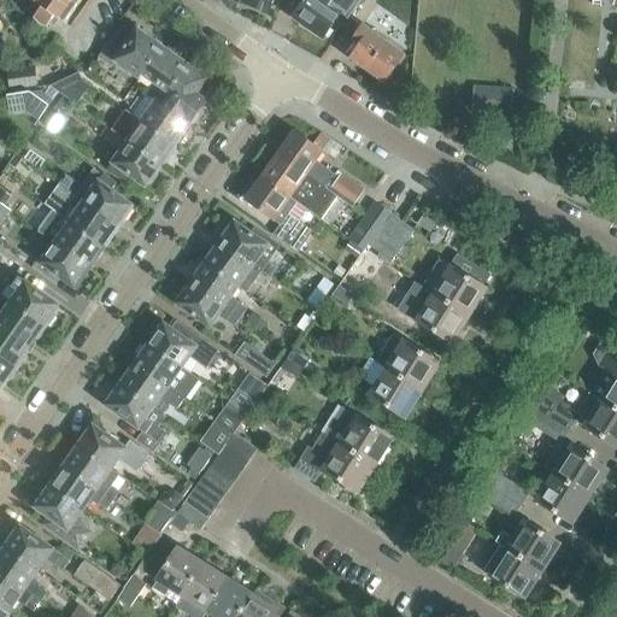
[(29,0),(41,9),(34,19),(40,25),(46,29),(54,17),(64,24),(81,0),(29,0)]
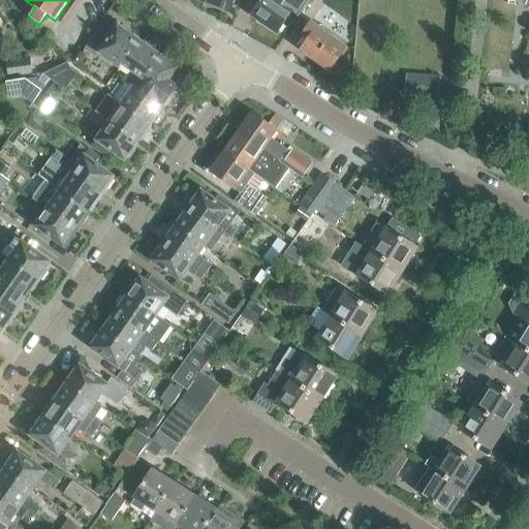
[(197,0),(197,1),(229,12),(234,0),(197,0)]
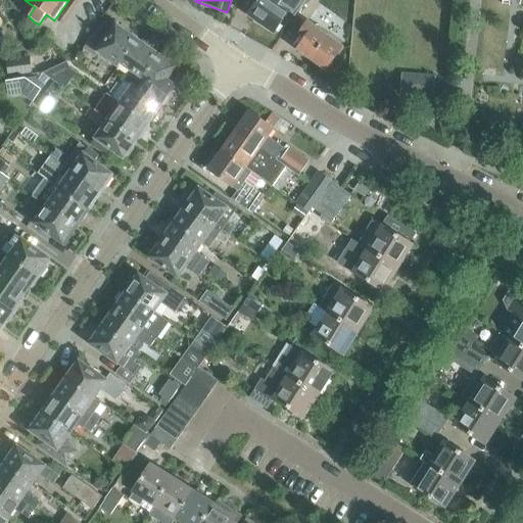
[(258,0),(248,15),(274,34),(289,11),(294,15),(304,0),(258,0)]
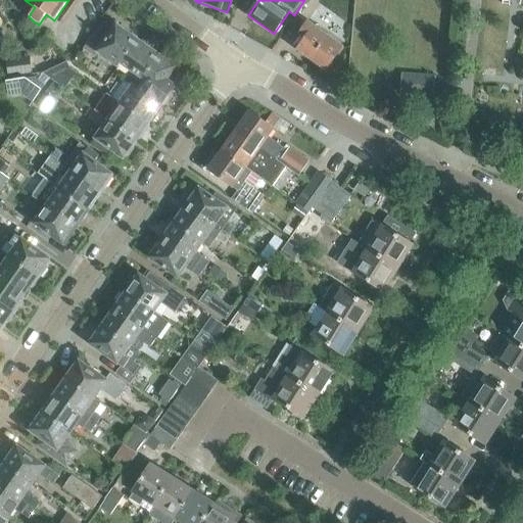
[(329,11),(329,20),(346,21),(347,0),(323,0),(322,11),(329,11)]
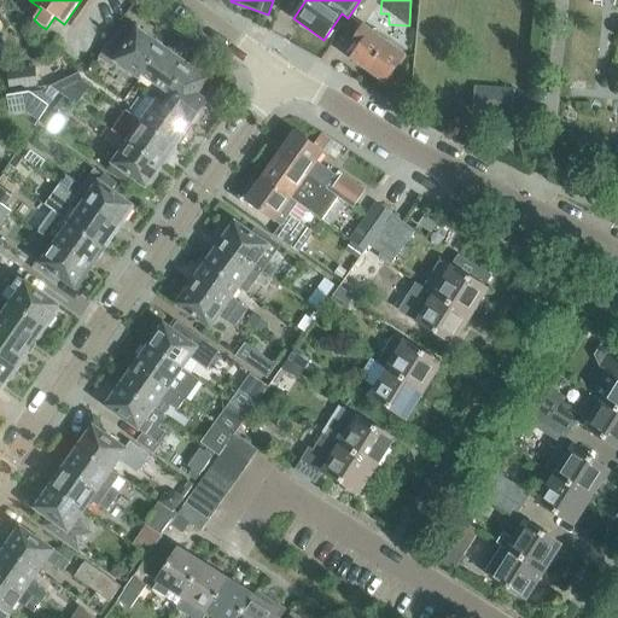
[(361,46),(351,59),(385,83),(404,57),(363,27),(354,40),(361,46)]
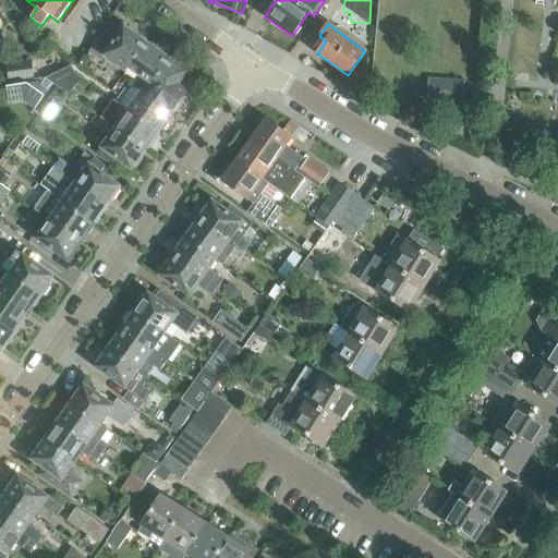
[(110,25),(89,53),(101,62),(105,58),(128,74),(132,69),(130,68),(146,44),(122,27),(119,32),(110,25)]
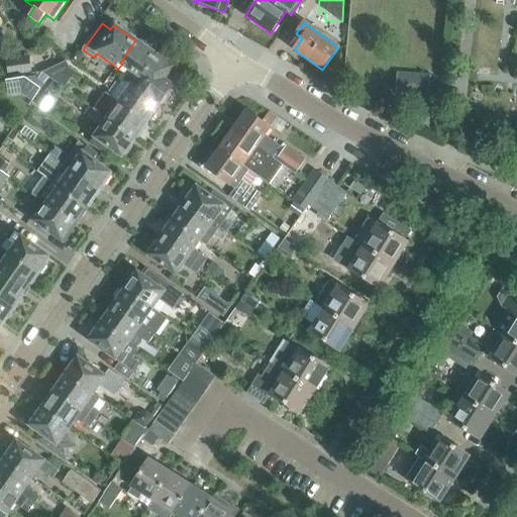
[(159,57),(135,40),(120,63),(122,64),(133,72),(128,78),(130,79),(138,86),(159,57)]
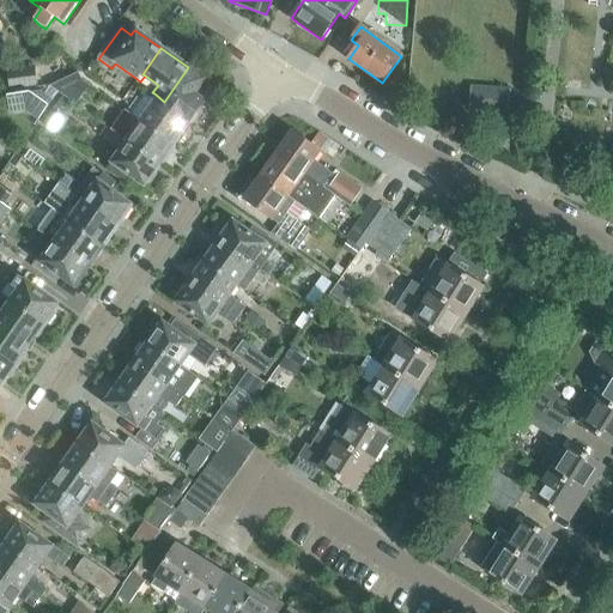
[(200,50),(194,59),(199,61),(204,54),(200,50)]
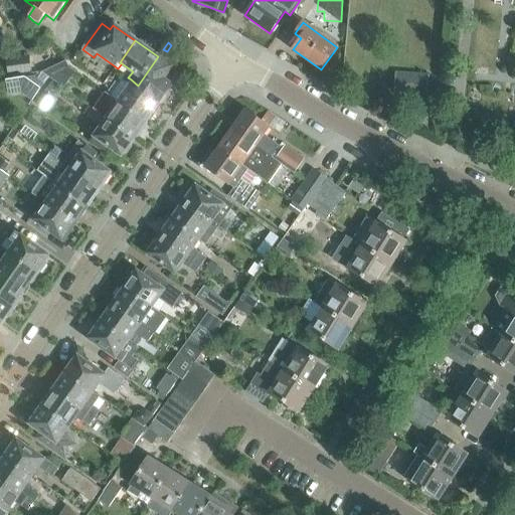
[(158,56),(138,86),(161,102),(173,86),(165,80),(173,67),(158,56)]
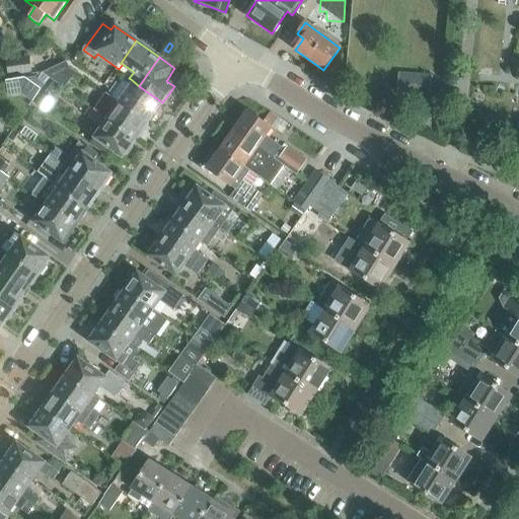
[(68,61),(44,72),(65,87),(76,71),(70,66),(68,61)]
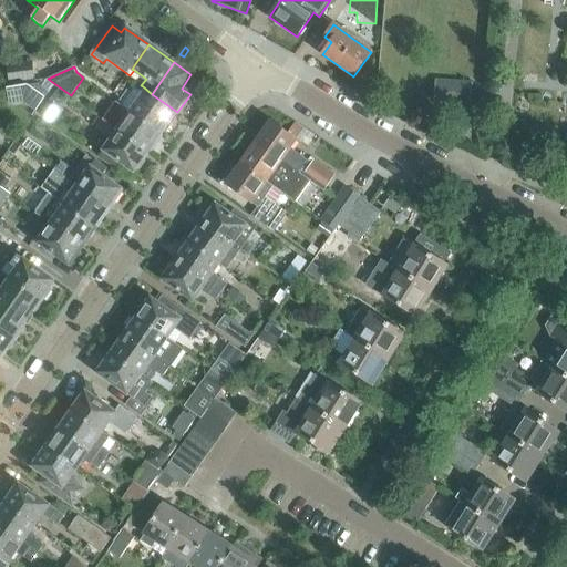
[(435,78),(433,102),(470,106),(472,81),(435,78)]
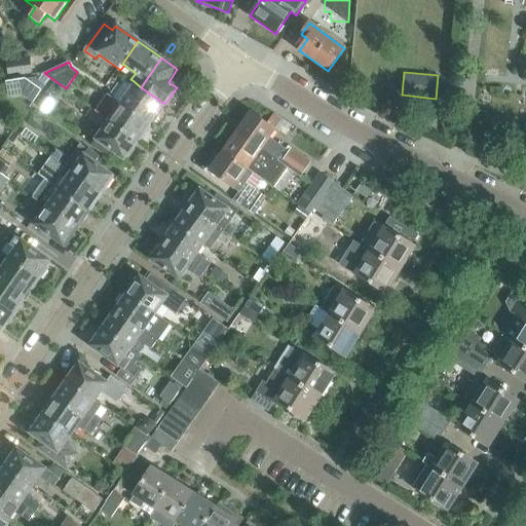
[(164,104),(141,87),(133,80),(129,84),(120,77),(107,95),(150,124),(164,104)]
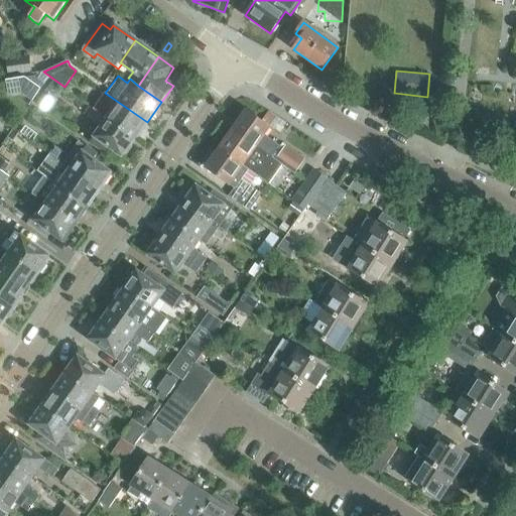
[(21,94),(31,101),(32,101),(40,89),(24,78),(7,81),(9,96),(21,94)]
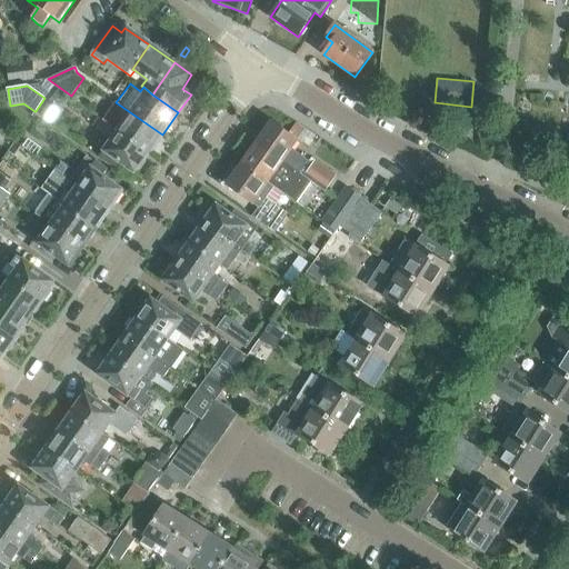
[(40,115),(49,122),(59,109),(50,101),(40,115)]
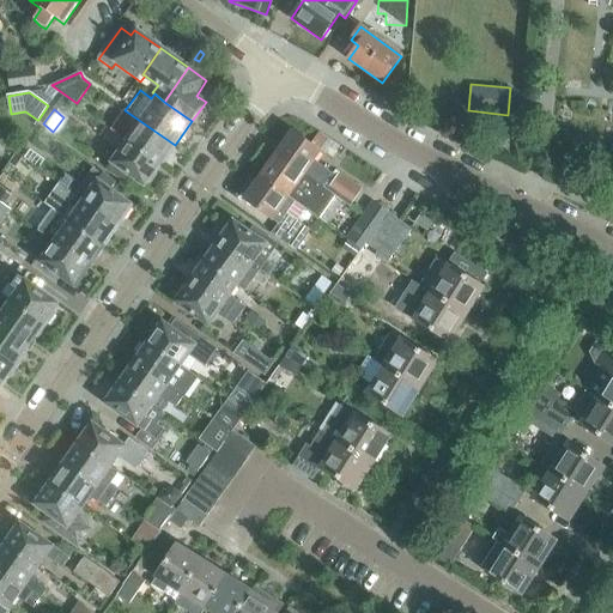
[(125,110),(111,129),(113,131),(161,165),(175,145),(125,110)]
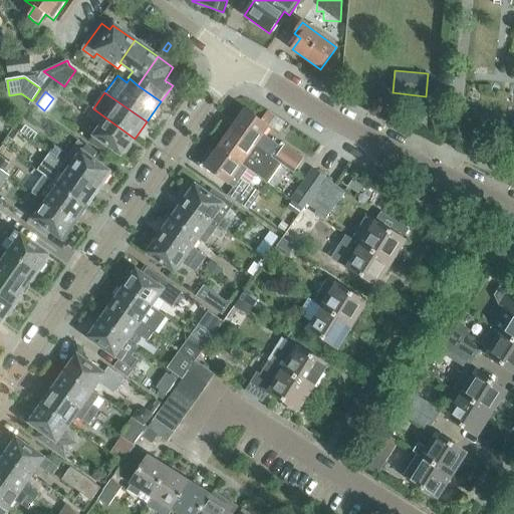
[(88,105),(82,113),(88,117),(94,109),(93,108),(88,105)]
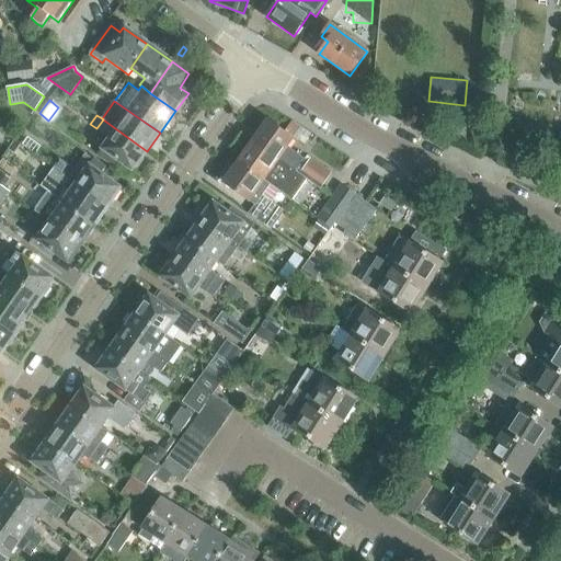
[(133,171),(147,151),(103,119),(96,128),(95,129),(110,140),(103,150),(133,171)]
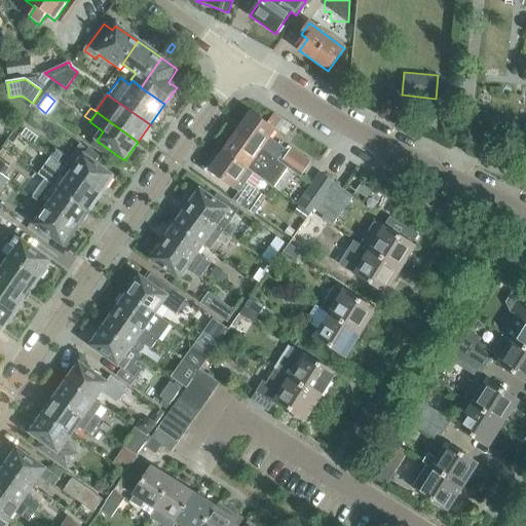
[(251,113),(237,133),(292,172),(300,177),(309,162),(287,146),(285,149),(268,138),(274,129),(280,121),(273,115),(267,123),(251,113)]
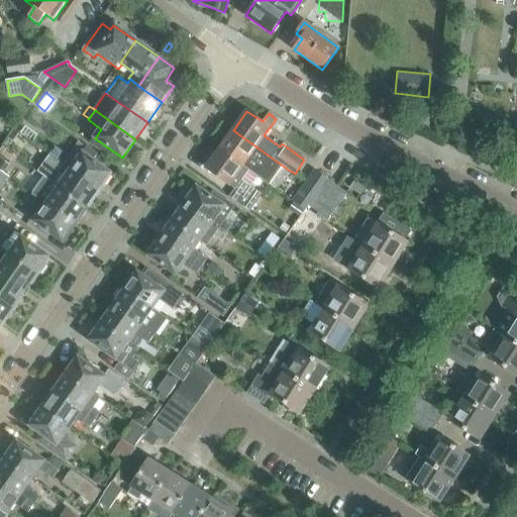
[(233,130),(220,149),(249,171),(268,184),(273,176),(279,181),(287,169),(233,130)]
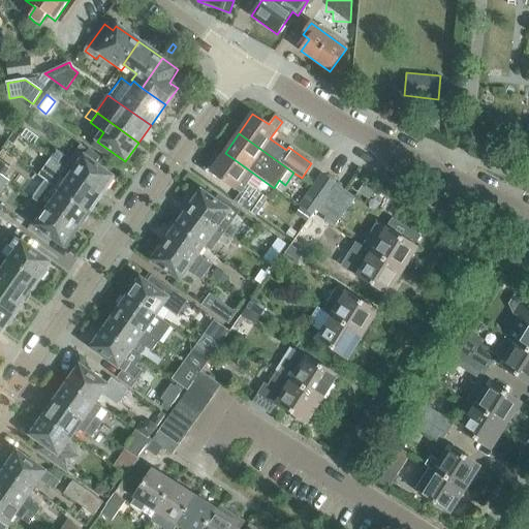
[(58,153),(52,161),(99,195),(103,190),(107,191),(115,180),(96,165),(100,160),(89,152),(88,153),(82,149),(71,163),(58,153)]
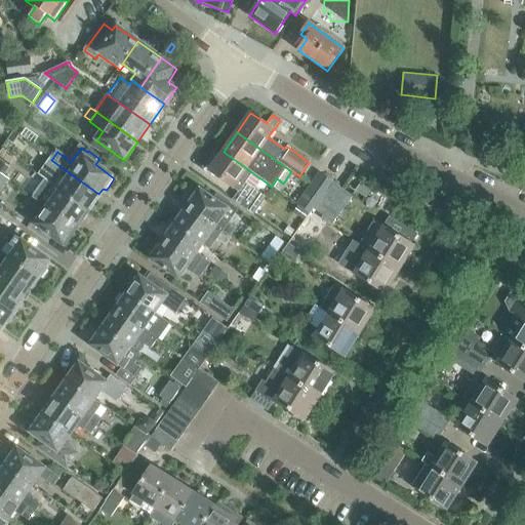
[(246,183),(253,173),(224,152),(209,171),(239,193),(233,201),(255,216),(268,198),(246,183)]
